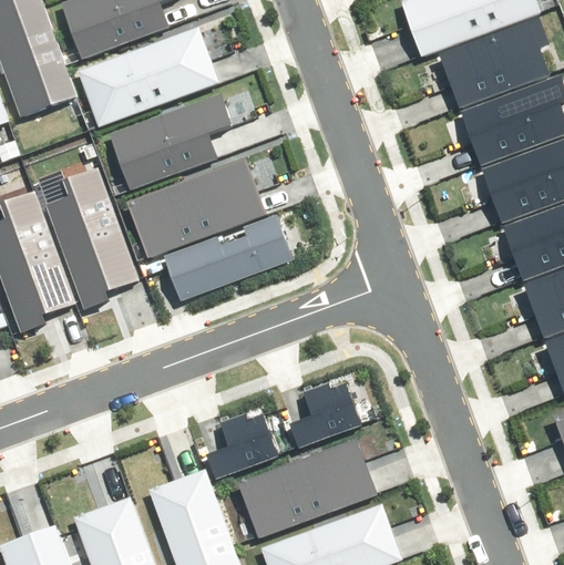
[(42,0),(0,0),(0,55),(22,117),(79,98),(42,0)]
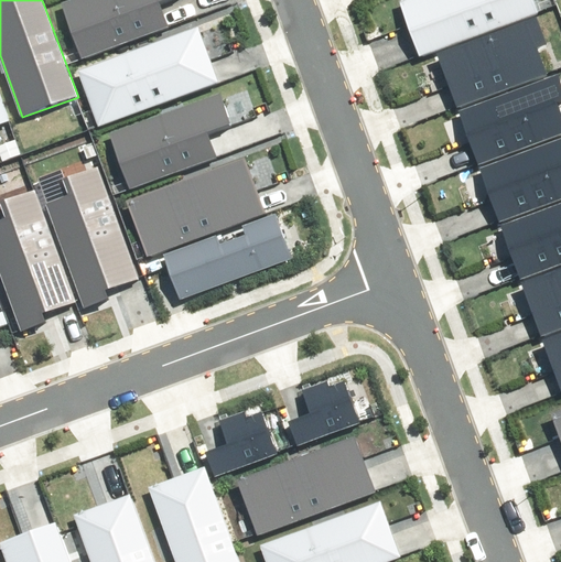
[(78,0),(65,6),(85,56),(169,24),(161,2),(165,0),(78,0)]
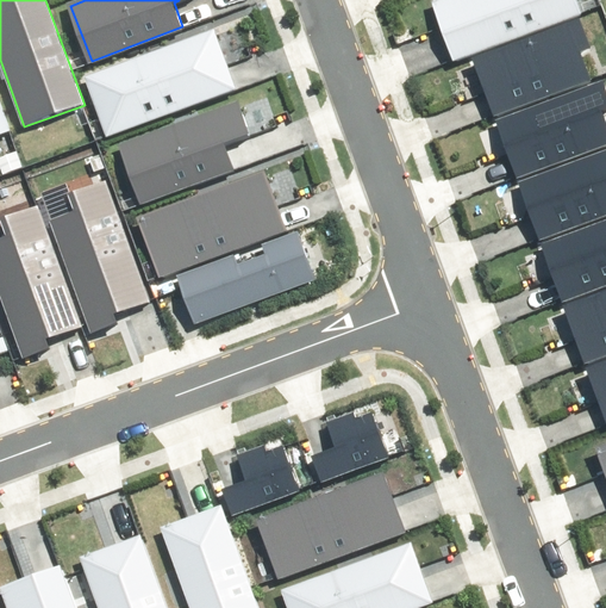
[(578,0),(444,0),(430,6),(451,61),(582,10),(578,0)]
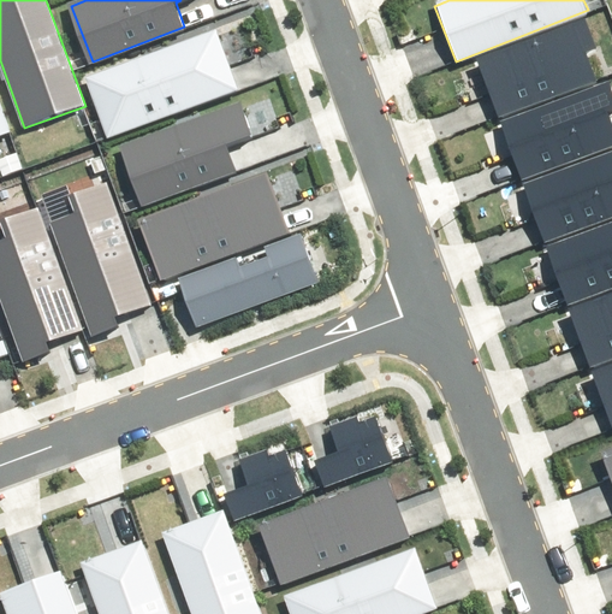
[(584,19),(479,62),(501,118),(598,80),(587,53),(596,49),(584,19)]
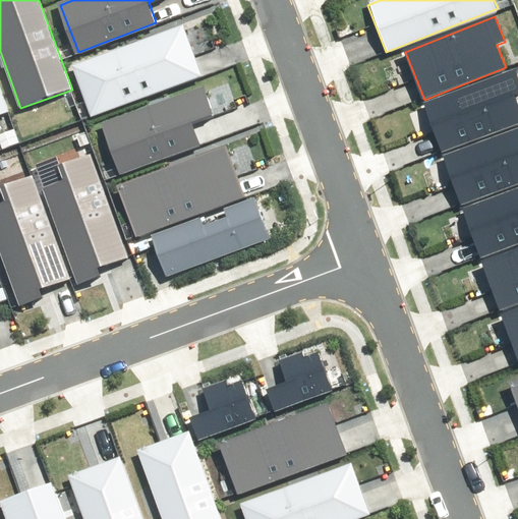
[(184,25),(73,68),(92,115),(203,72),(184,25)]
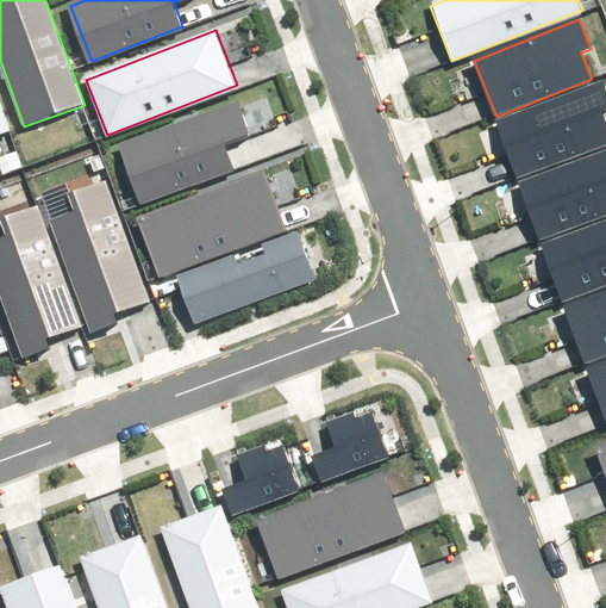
[(605,106),(597,82),(492,124),(514,180),(605,143),(605,134),(599,116),(605,112),(605,106)]
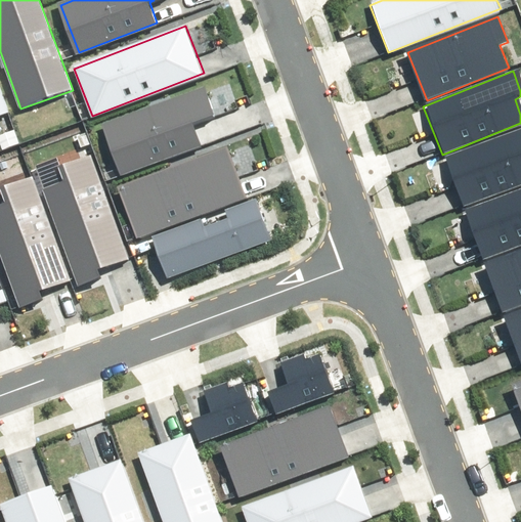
[(204,86),(101,125),(120,172),(198,142),(190,122),(215,113),(204,86)]
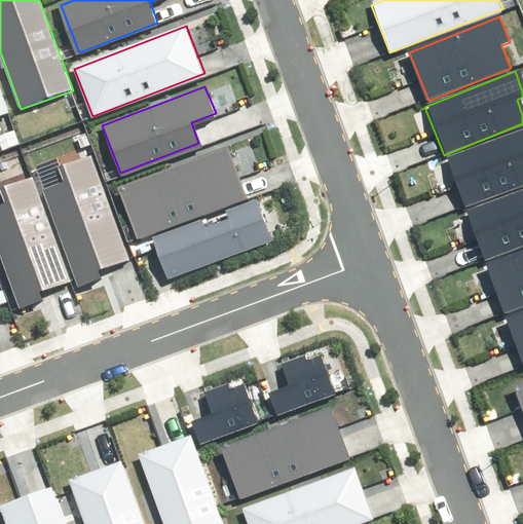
[(522,126),(445,158),(464,206),(522,182),(522,126)]
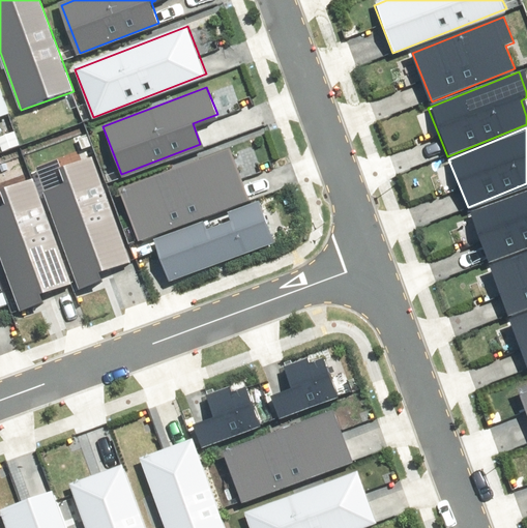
[(235,149),(121,194),(140,240),(254,197),(235,149)]
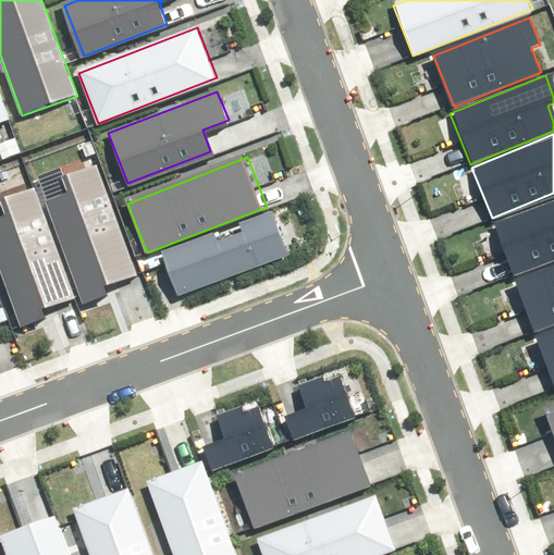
[(69,193),(46,201),(85,301),(109,293),(107,286),(137,274),(95,164),(63,176),(69,193)]
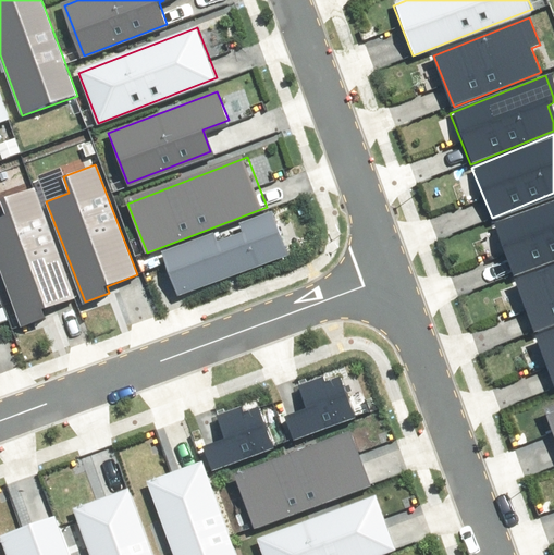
[(8,214),(0,217),(0,264),(23,324),(48,315),(46,308),(76,297),(33,186),(1,198),(8,214)]
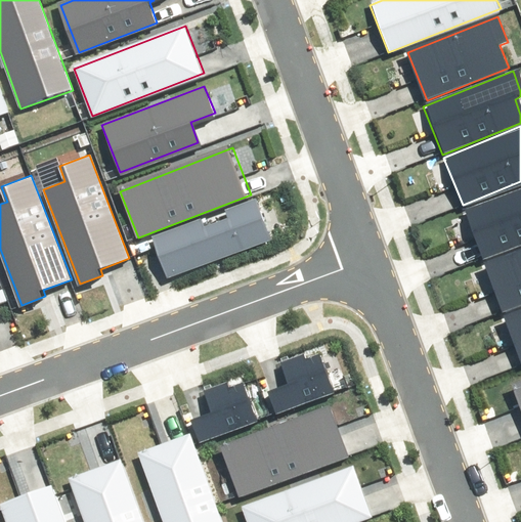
[(520,187),(462,212),(480,259),(520,243),(520,187)]
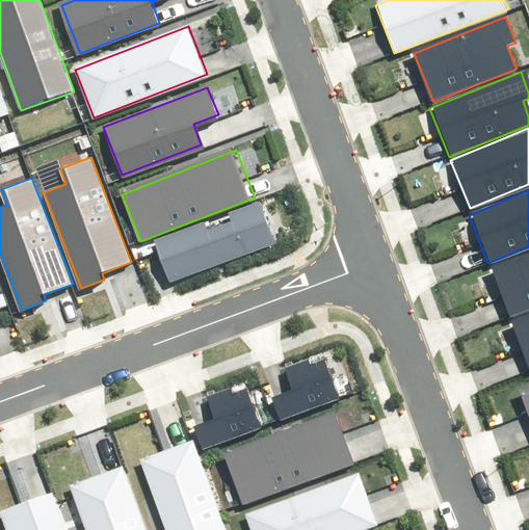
[(207,222),(156,241),(172,283),(275,244),(259,200),(228,212),(231,220),(210,229),(207,222)]
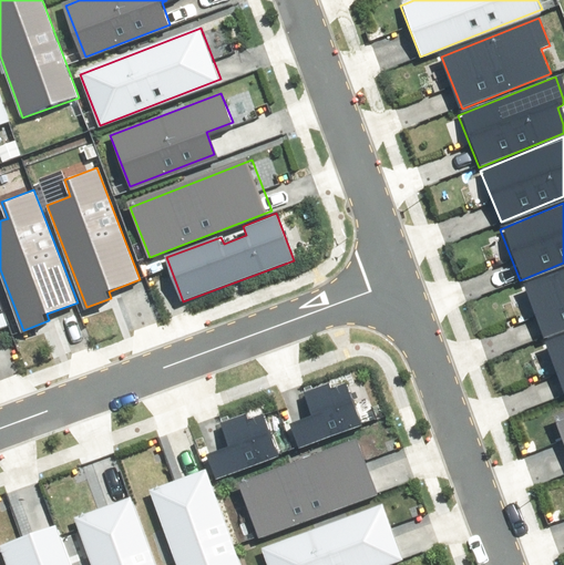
[(563,271),(525,287),(546,339),(563,331),(563,271)]
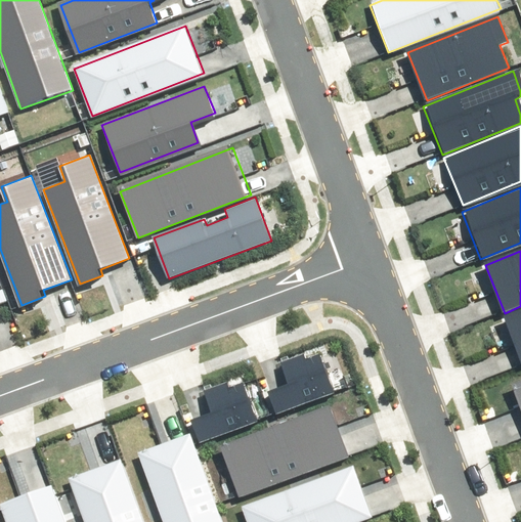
[(520,310),(505,317),(520,358),(520,310)]
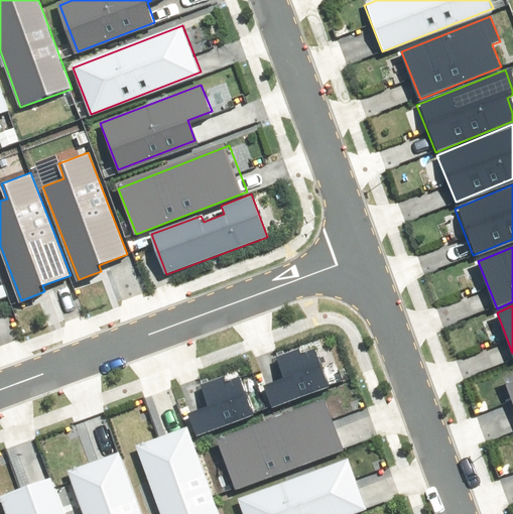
[(321,389),(306,355),(295,359),(292,350),(267,360),(278,386),(260,393),(267,410),(321,389)]
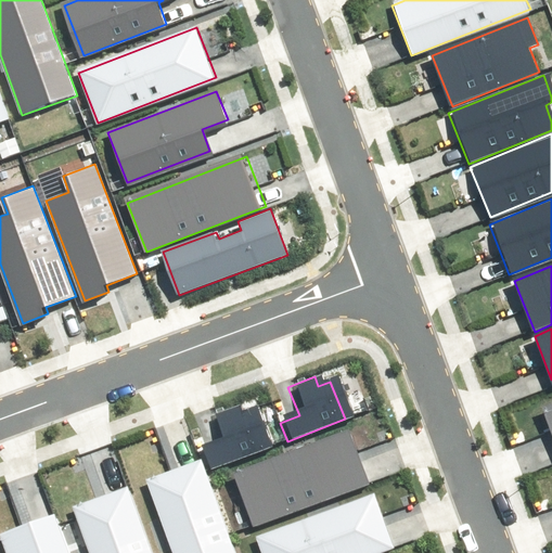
[(273,442),(258,404),(246,410),(243,400),(216,410),(228,439),(208,447),(216,465),(273,442)]
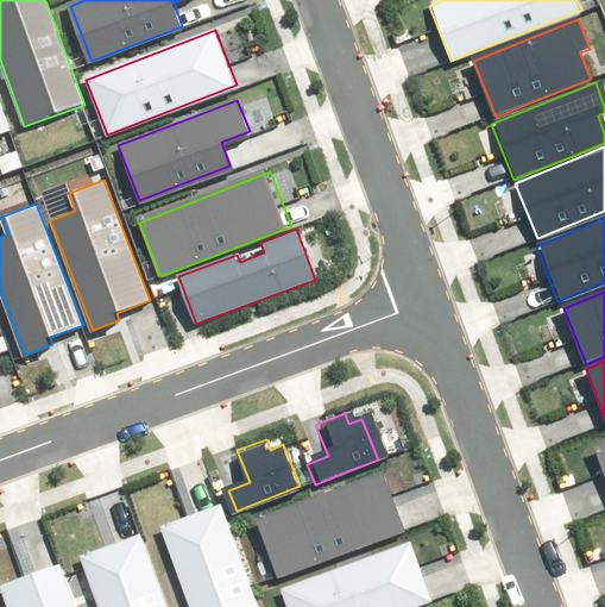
[(254,514),(276,574),(402,527),(380,468),(254,514)]
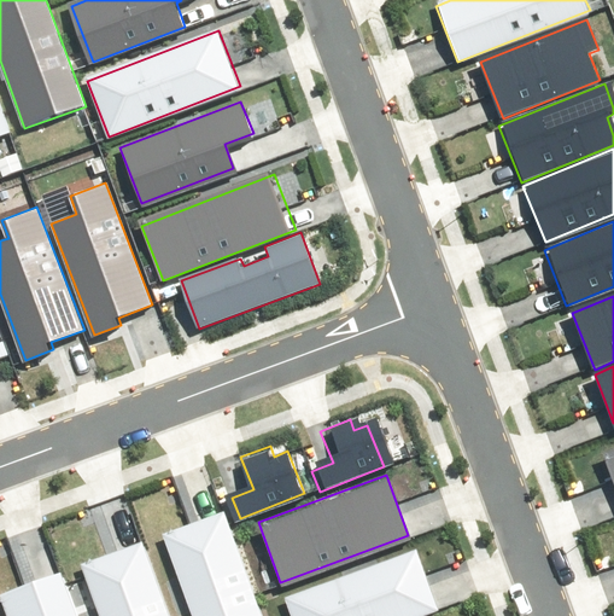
[(258,615),(221,512),(161,535),(189,615),(258,615)]
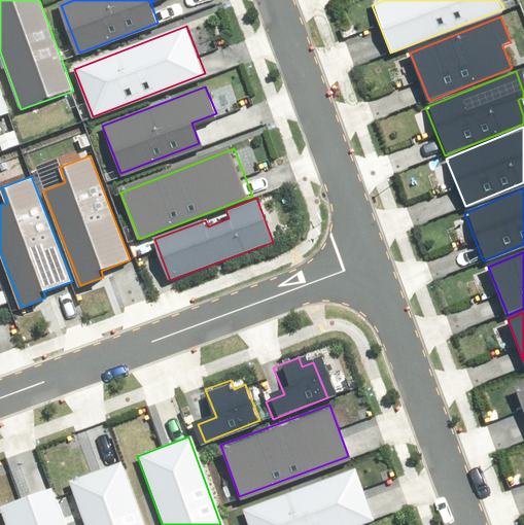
[(148,524),(126,461),(73,480),(90,524),(148,524)]
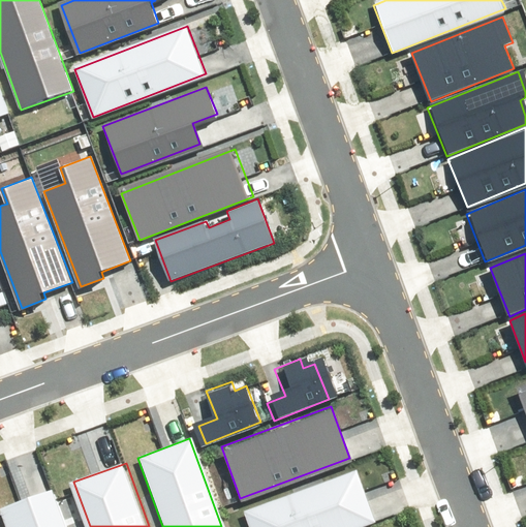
[(244,509),(250,526),(357,526),(372,521),(353,469),(244,509)]
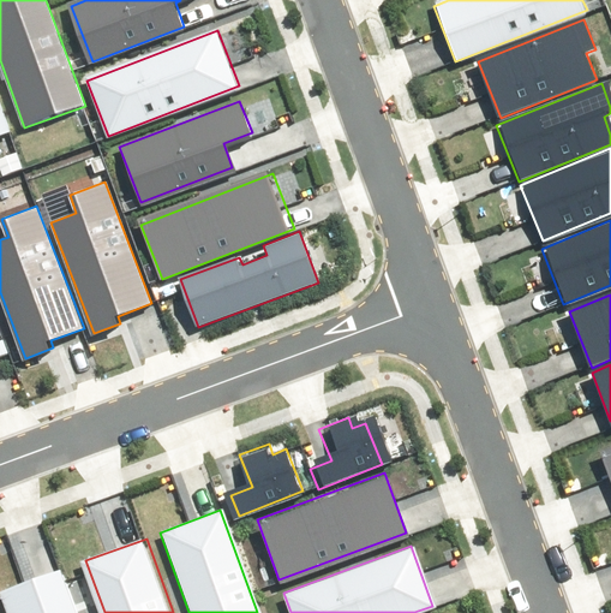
[(77,612),(61,569),(1,591),(9,612),(77,612)]
